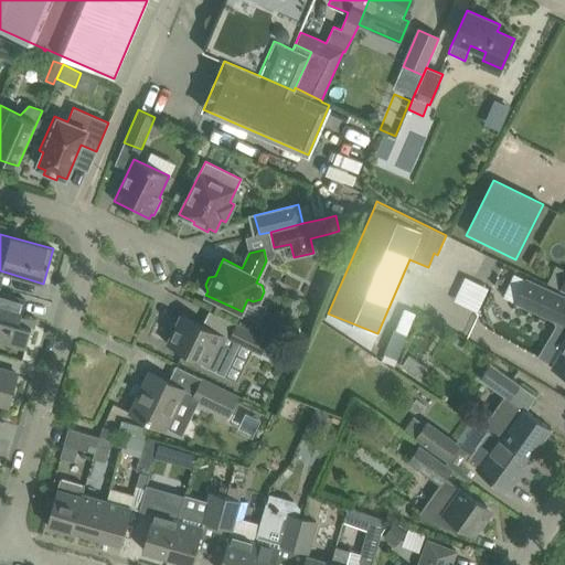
[(456,299),(480,309),(490,285),(466,276),(456,299)]
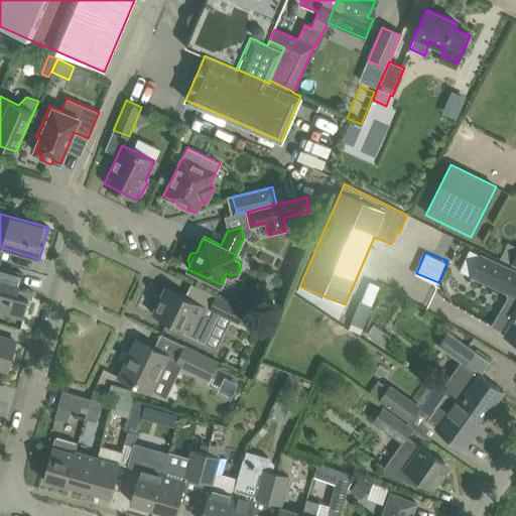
[(480,255),(470,276),(506,293),(515,297),(515,316),(506,335),(505,336),(515,342),(515,270),(481,254),(480,255)]
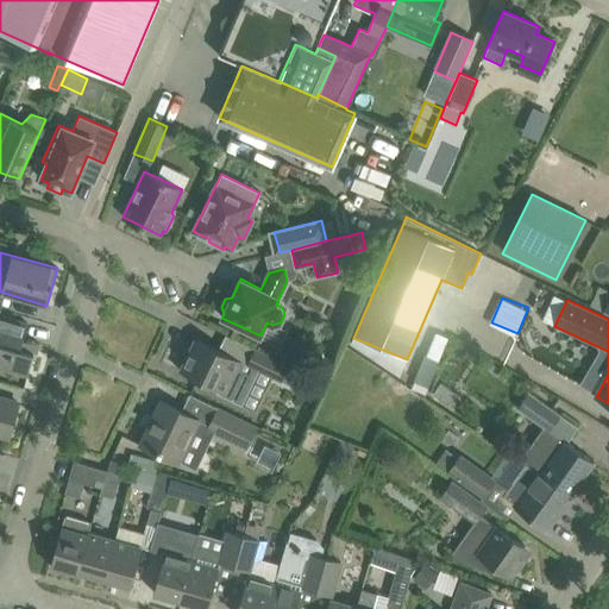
[(0,366),(27,375),(33,352),(27,350),(31,341),(23,339),(27,324),(0,315),(0,366)]
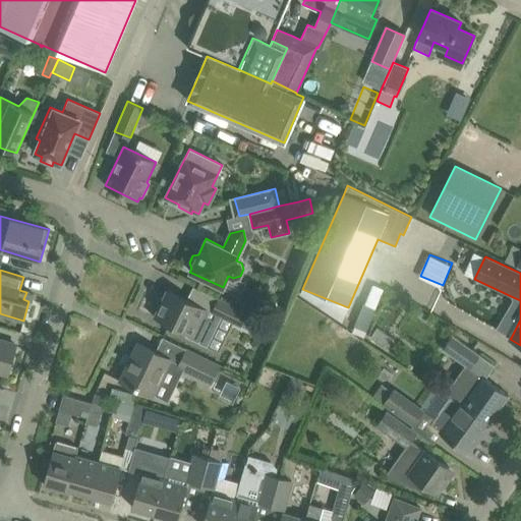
[(258,319),(218,298),(198,289),(192,302),(167,290),(154,317),(186,333),(185,336),(207,346),(221,316),(241,326),(252,331),(258,319)]
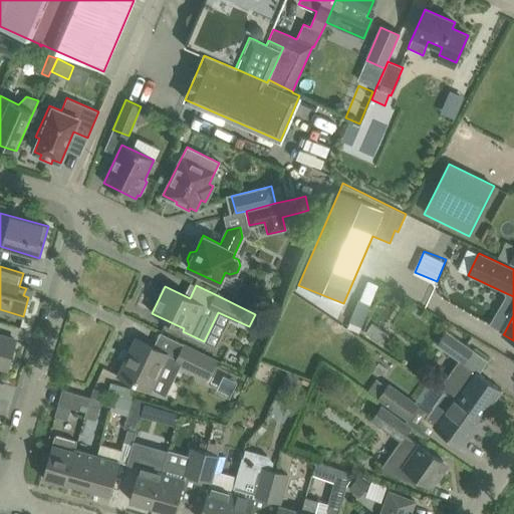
[(272,297),(259,301),(263,317),(276,313),(272,297)]
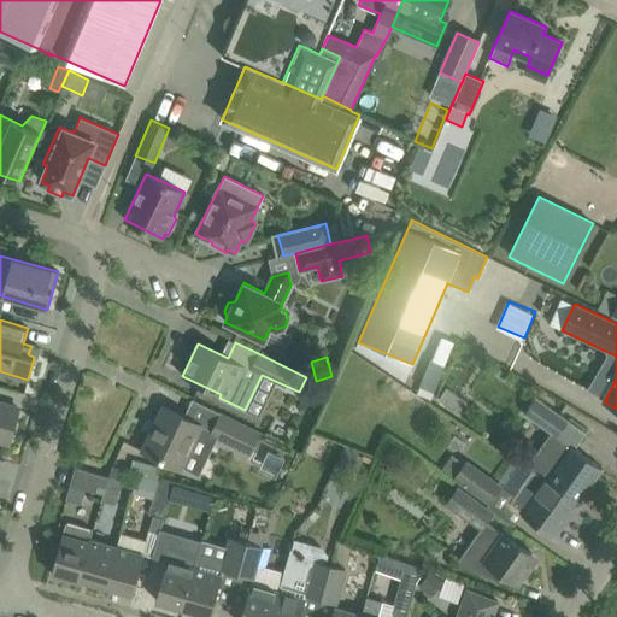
[(432,360),(421,387),(434,393),(445,366),(432,360)]
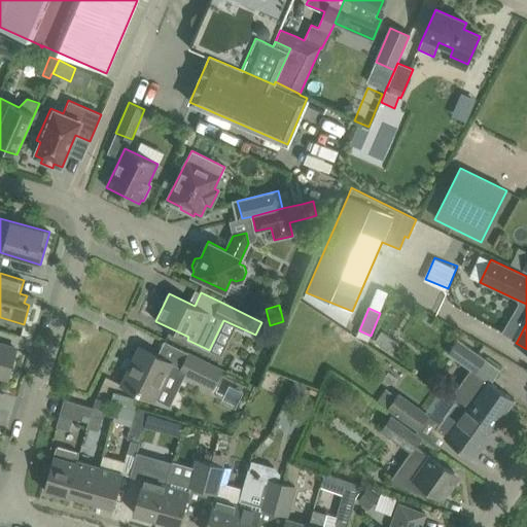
[(397,343),(382,331),(375,342),(390,353),(397,343)]
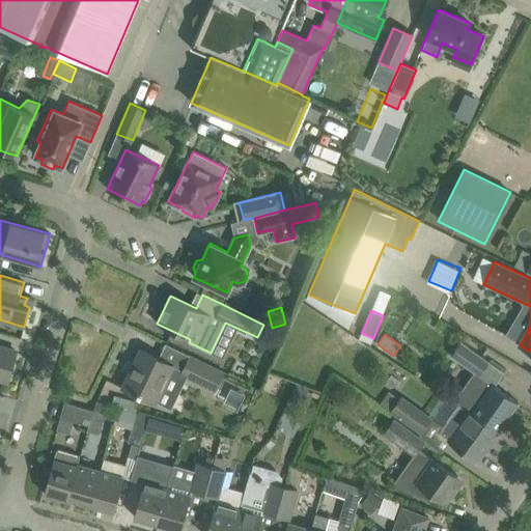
[(519,402),(501,391),(479,375),(490,362),(462,342),(451,356),(475,372),(454,401),(458,404),(457,406),(470,414),(497,432),(519,402)]
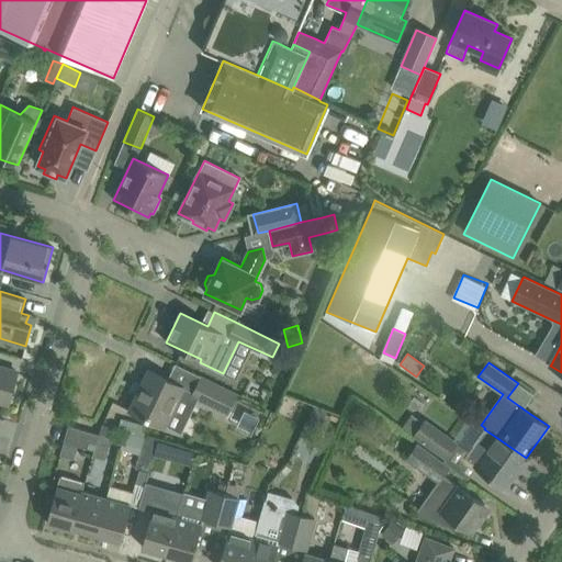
[(0,401),(9,403),(18,373),(0,368),(0,401)]
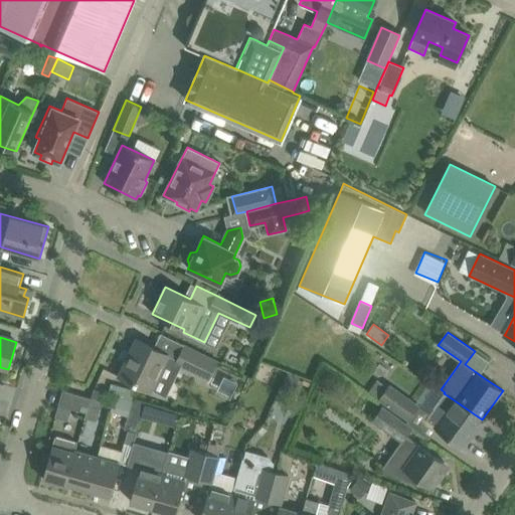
[(168,355),(154,348),(136,339),(118,375),(151,391),(168,355)]
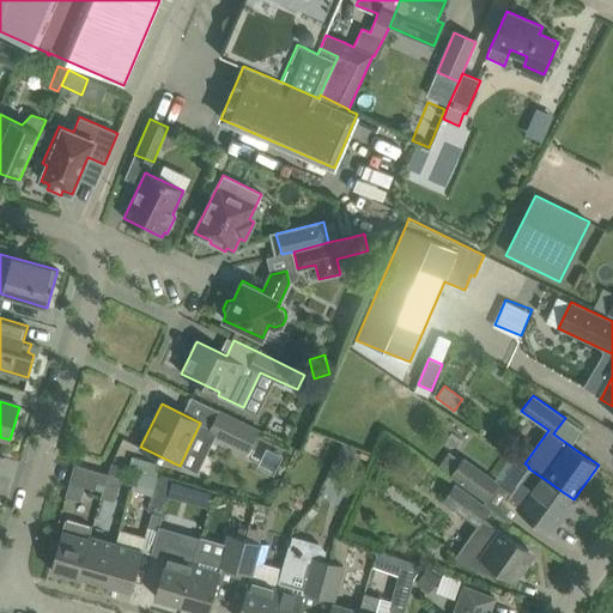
[(248,451),(259,430),(219,411),(208,432),(248,451)]
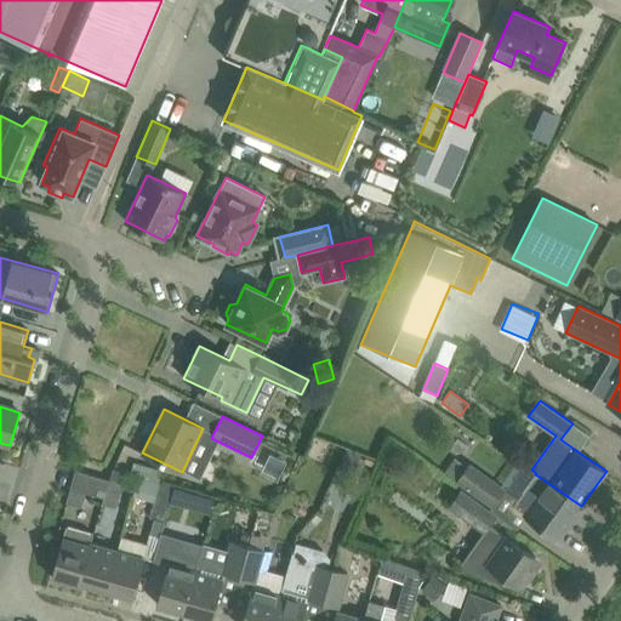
[(493,507),(505,490),(471,463),(467,468),(454,459),(444,472),(457,480),(456,482),(493,507)]
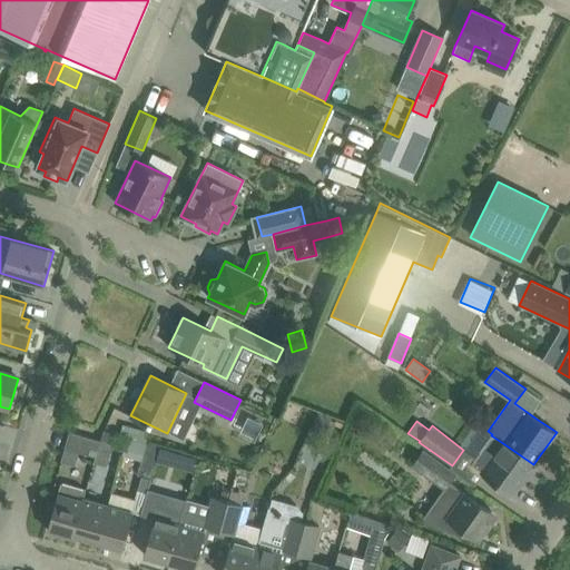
[(99,440),(97,450),(110,454),(116,434),(102,431),(100,441),(99,440)]
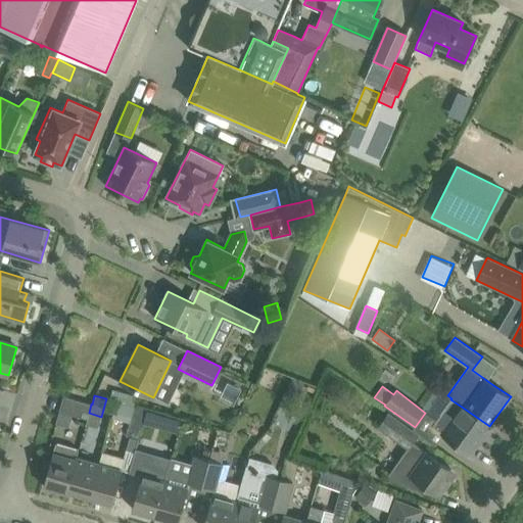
[(89,413),(91,403),(63,396),(59,411),(81,418),(83,411),(89,413)]
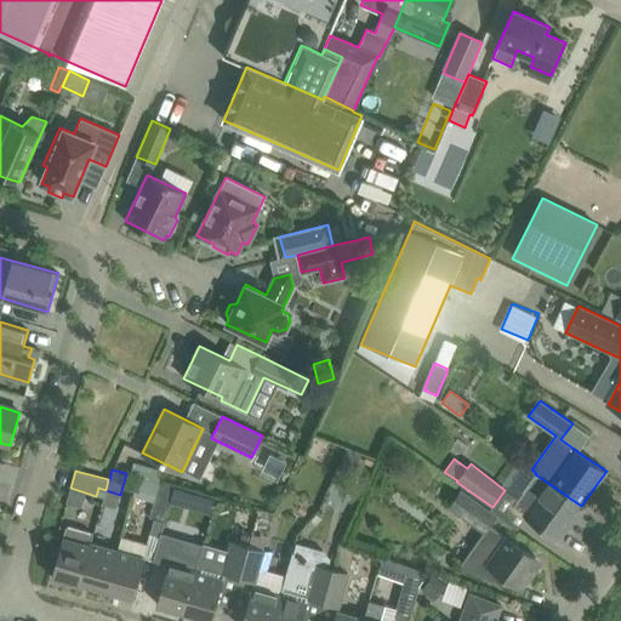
[(557,541),(581,506),(550,484),(535,474),(513,506),(527,516),(525,518),(557,541)]
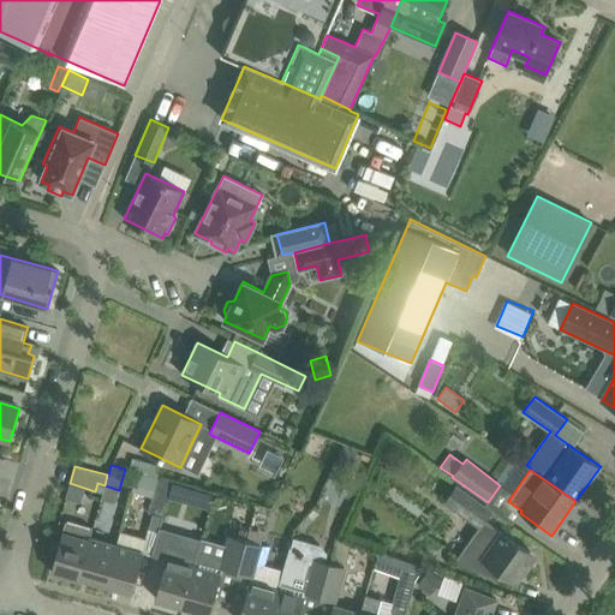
[(166,507),(169,493),(172,482),(157,479),(148,513),(153,514),(148,529),(159,532),(166,507)]
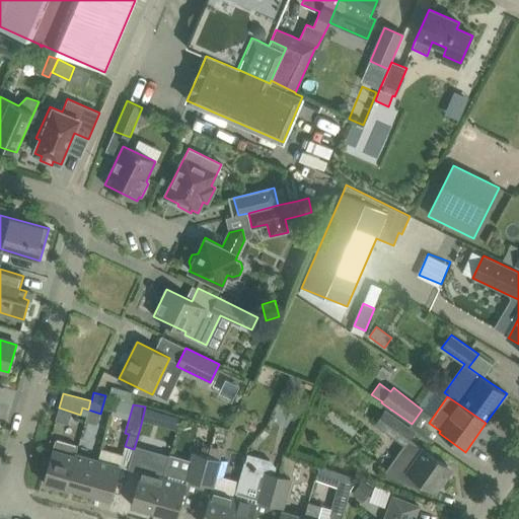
[(386,476),(426,491),(428,488),(436,493),(449,474),(447,466),(410,440),(416,431),(385,409),(374,424),(403,445),(385,471),(386,476)]
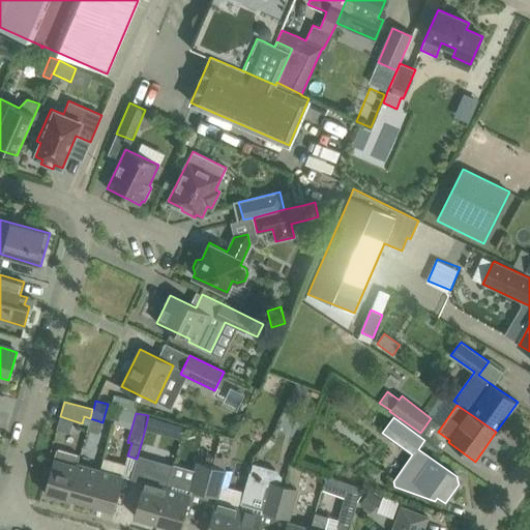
[(67,499),(78,464),(80,455),(56,449),(43,493),(67,499)]
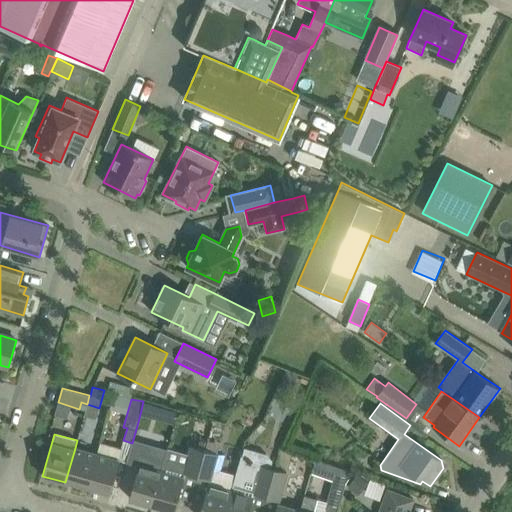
[(132,443),(127,461),(139,465),(129,498),(152,505),(161,471),(166,451),(132,441),(132,443)]
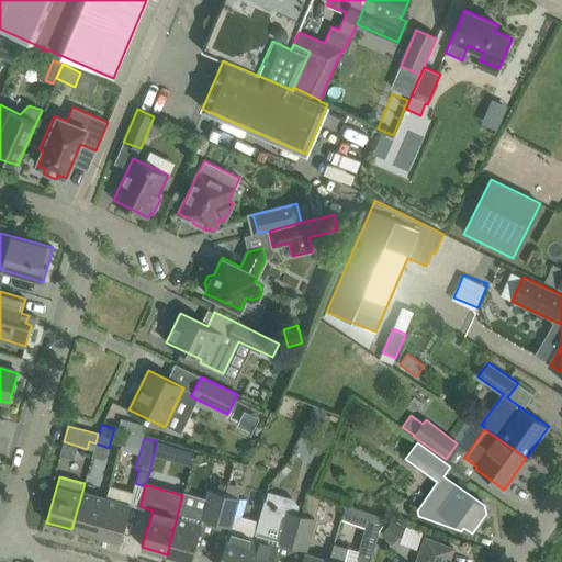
[(216,524),(225,494),(211,490),(209,497),(203,519),(216,524)]
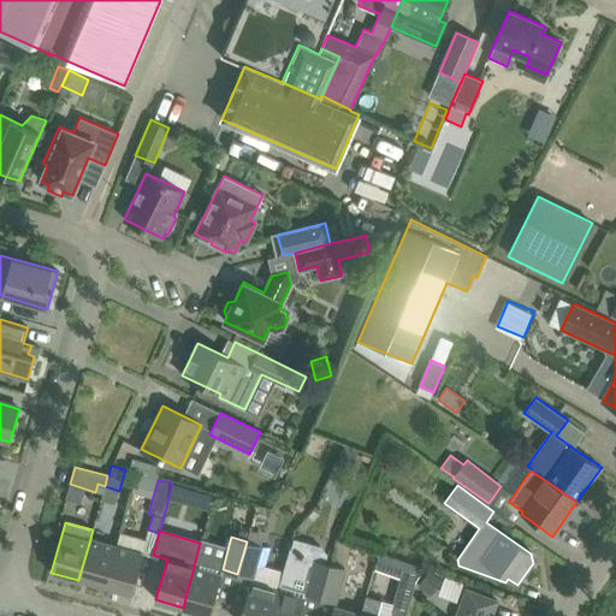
[(223,569),(229,545),(201,538),(200,543),(194,567),(183,608),(196,611),(194,615),(209,615),(221,575),(223,569)]
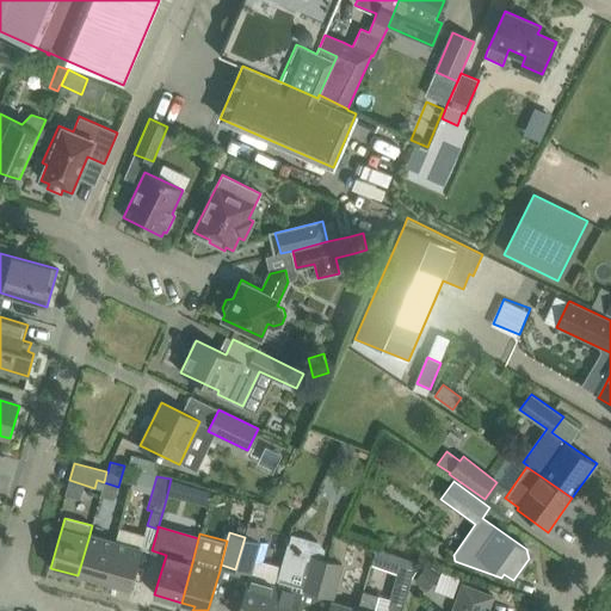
[(104,580),(116,542),(90,535),(78,575),(79,575),(79,573),(104,580)]
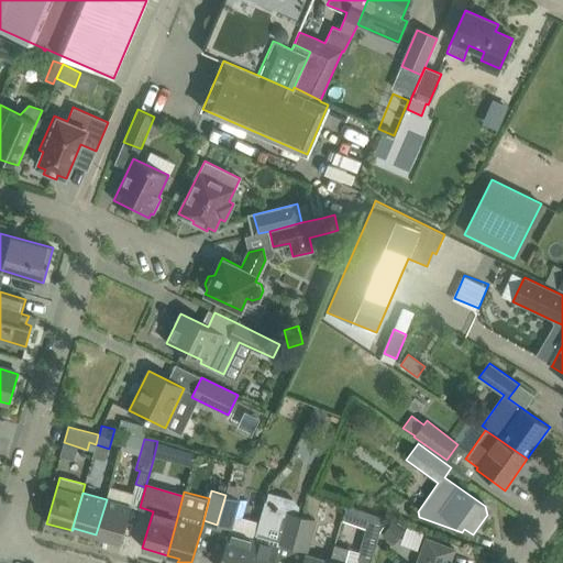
[(230,528),(234,515),(239,498),(225,495),(217,525),(230,528)]
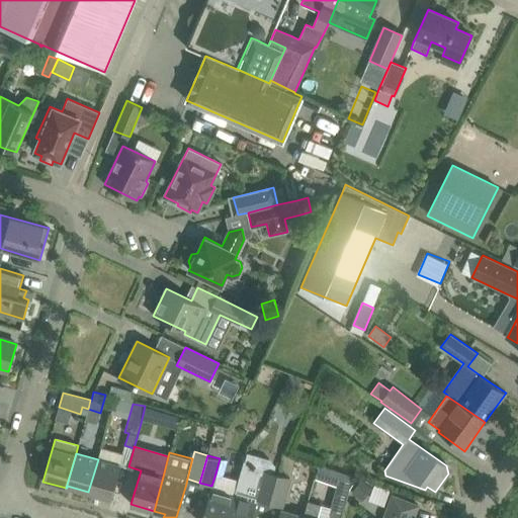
[(111,499),(120,466),(98,459),(88,492),(111,499)]
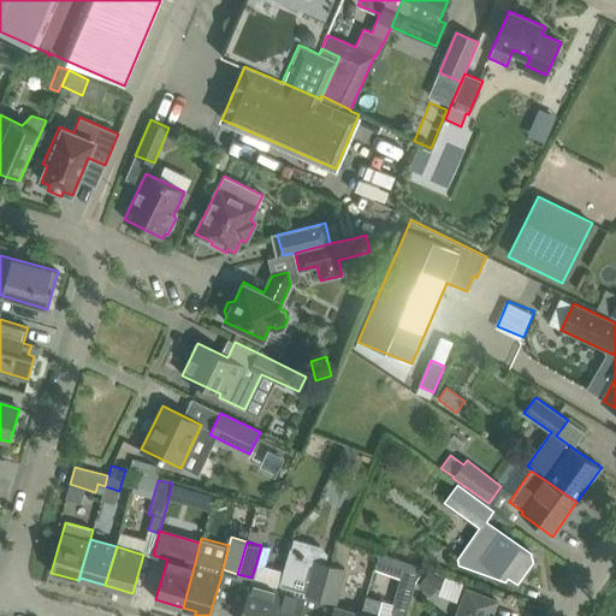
[(284,570),(279,586),(306,593),(320,598),(330,566),(325,564),(300,556),(289,554),(284,570)]
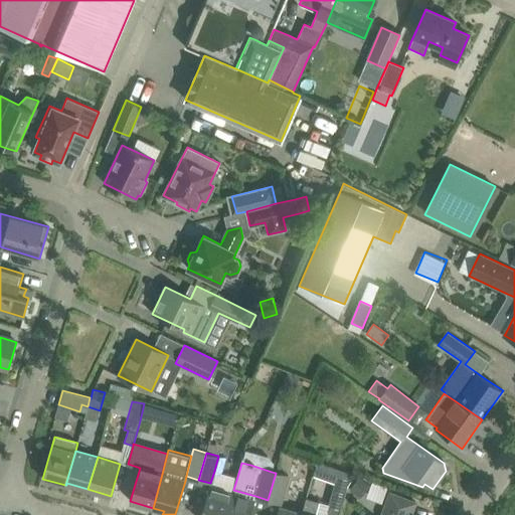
[(233,490),(237,477),(214,471),(210,483),(209,487),(200,514),(225,514),(231,494),(233,490)]
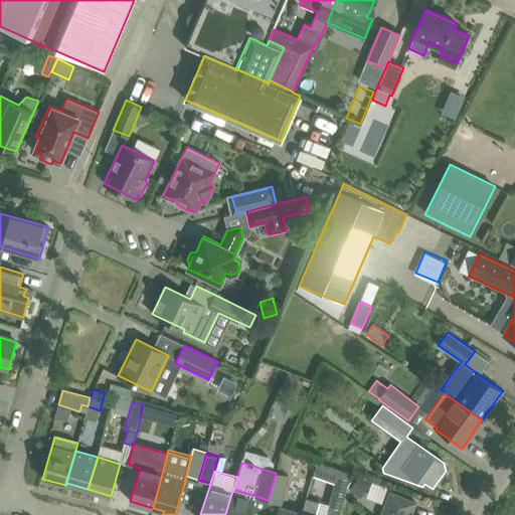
[(276,473),(268,500),(280,503),(288,476),(276,473)]
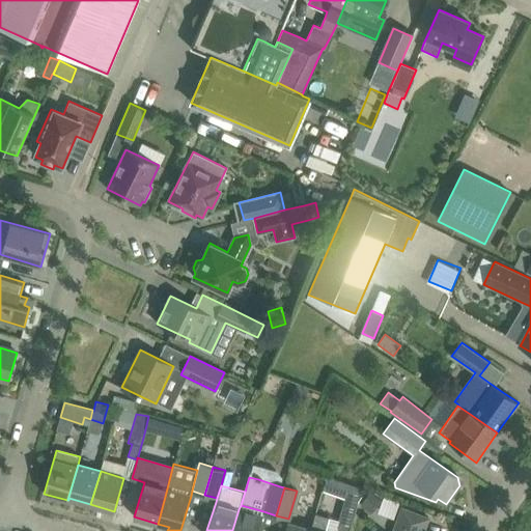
[(348,530),(355,510),(355,509),(359,495),(347,492),(343,506),(342,506),(335,530),(348,530)]
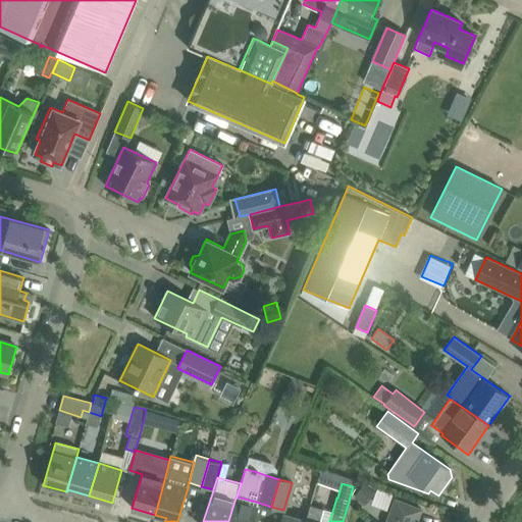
[(363,484),(354,497),(364,505),(374,492),(363,484)]
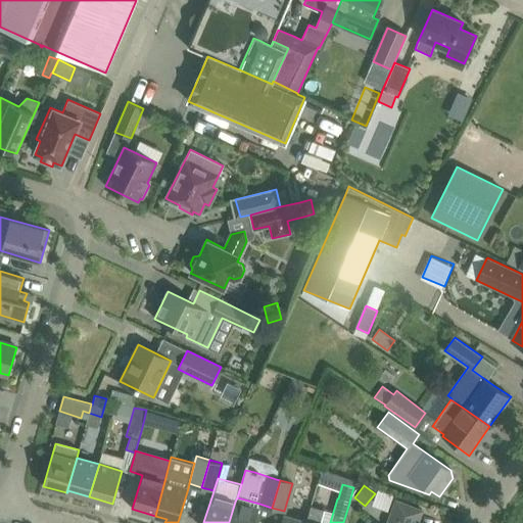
[(417,522),(422,511),(402,504),(395,501),(386,522),(417,522)]
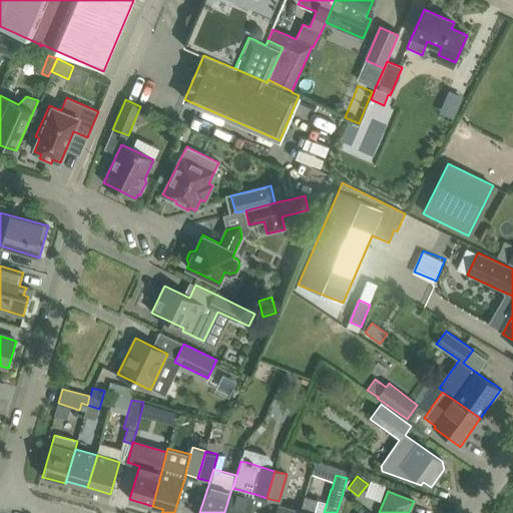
[(230,492),(224,512),(248,512),(253,498),(230,492)]
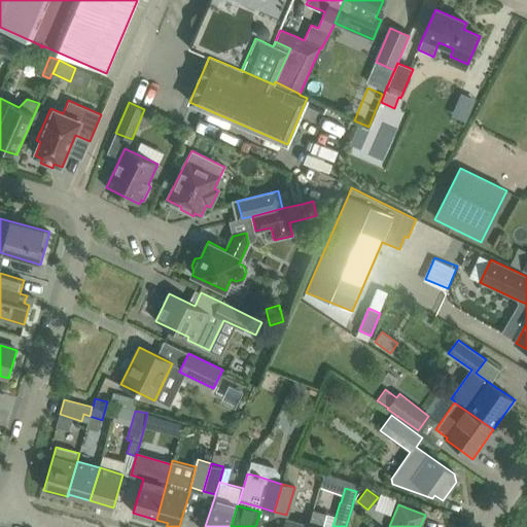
[(322,526),(325,514),(313,511),(309,526),(308,526),(322,526)]
